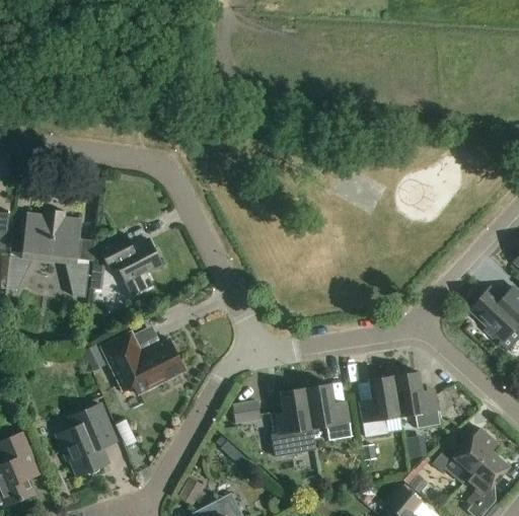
[(82,307),(83,307),(88,264),(76,263),(81,218),(64,216),(65,210),(45,208),(44,214),(26,212),(21,255),(9,254),(4,297),(5,298),(6,287),(17,288),(32,259),(65,263),(73,295),(83,296),(82,307)]
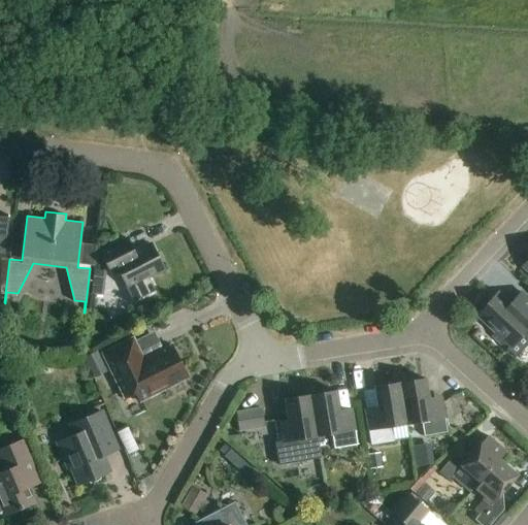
[(0,247),(5,248),(8,218),(0,217),(0,247)]
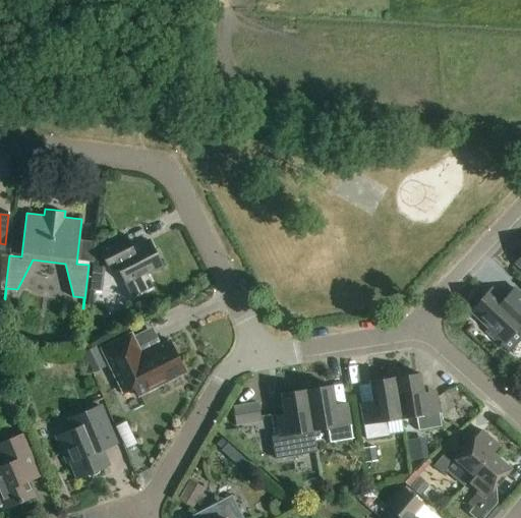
[(133,248),(125,233),(99,246),(111,269),(118,266),(125,280),(124,281),(131,296),(154,285),(147,271),(162,263),(150,239),(133,248)]
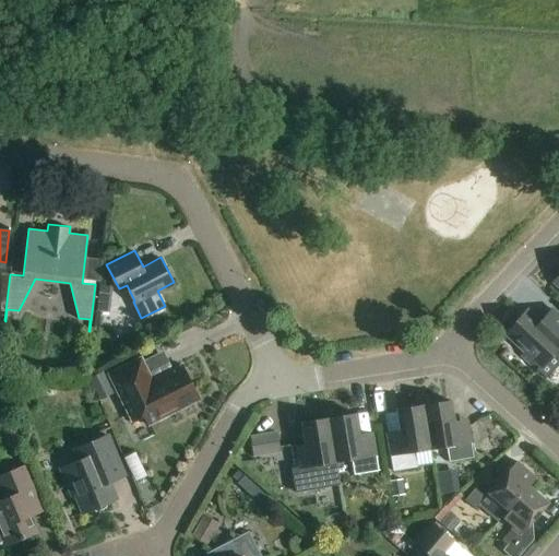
[(100,283),(99,294),(111,295),(113,285),(100,283)]
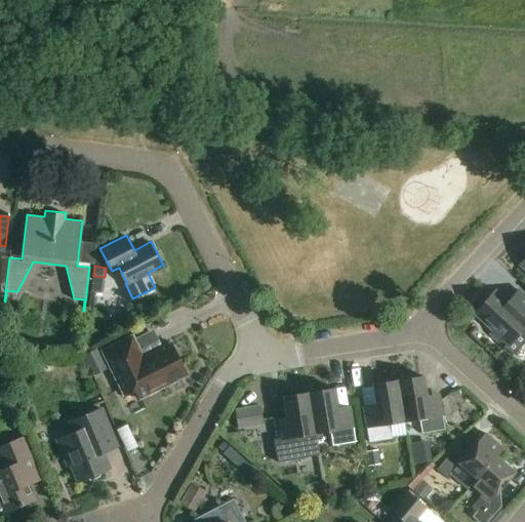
[(495,289),(474,312),(492,329),(489,332),(506,347),(513,354),(524,339),(524,294),(518,287),(507,299),(495,289)]
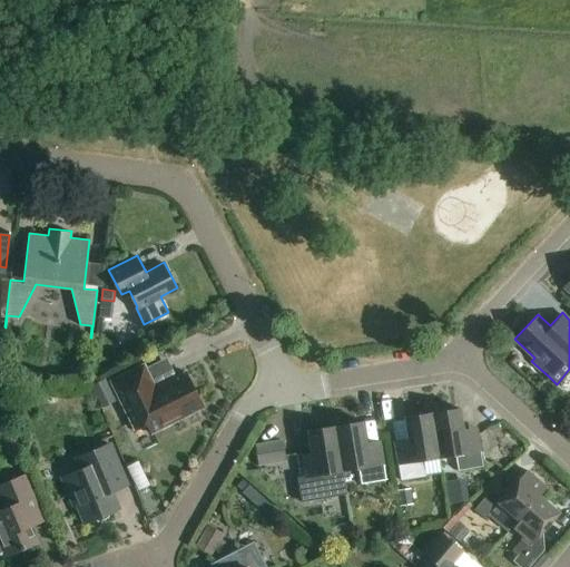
[(190,365),(206,362),(204,346),(188,350),(190,365)]
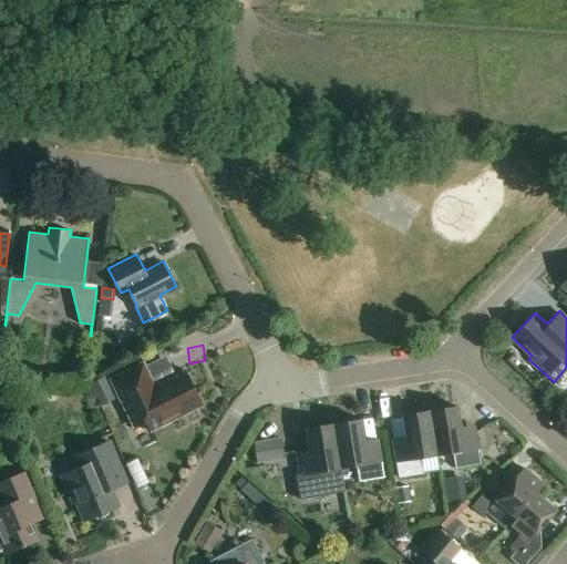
[(154,383),(143,360),(110,378),(134,426),(145,420),(151,430),(202,404),(184,368),(154,383)]
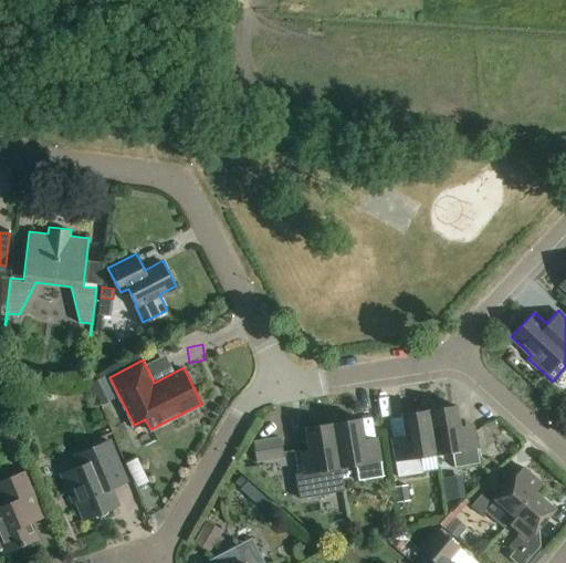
[(104,375),(91,382),(101,403),(114,396),(104,375)]
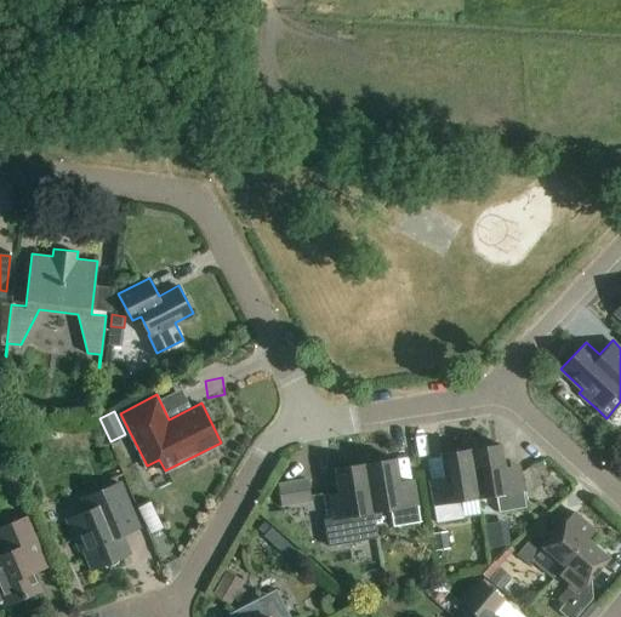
[(501,443),(471,447),(478,496),(496,493),(499,510),(527,506),(520,469),(506,472),(501,443)]
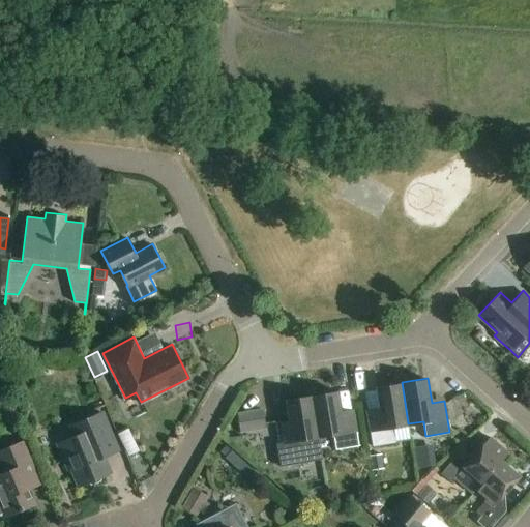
[(0,381),(0,403),(11,399),(3,380),(0,381)]
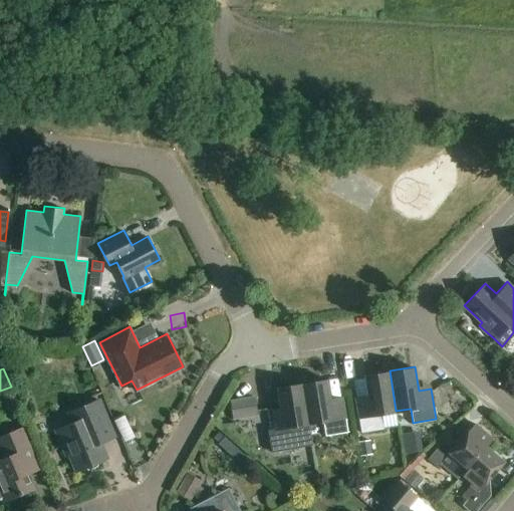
[(381,414),(396,411),(390,370),(364,374),(368,399),(356,401),(361,432),(383,428),(381,414)]
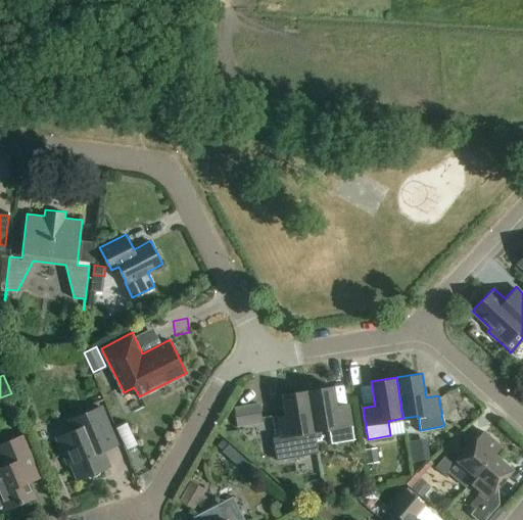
[(333,385),(307,389),(314,430),(329,428),(331,442),(353,438),(349,408),(336,410),(333,385)]
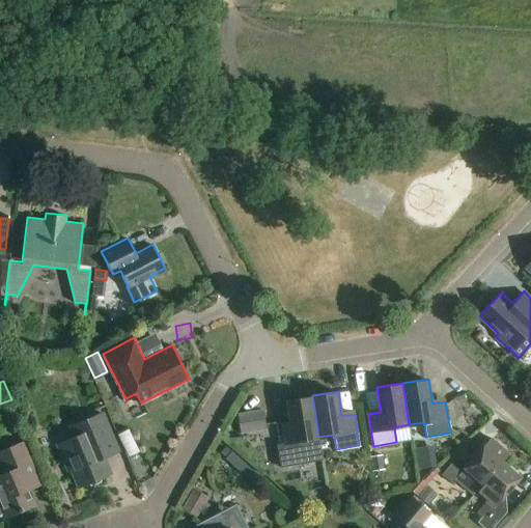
[(318,437),(312,395),(286,399),(289,419),(277,421),(280,442),(277,443),(280,466),(322,459),(318,437)]
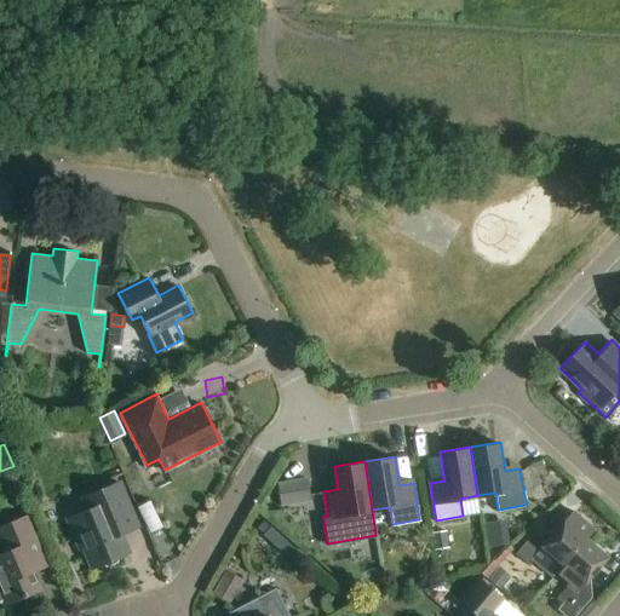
[(16,467),(1,473),(5,483),(9,482),(12,490),(23,485),(16,467)]
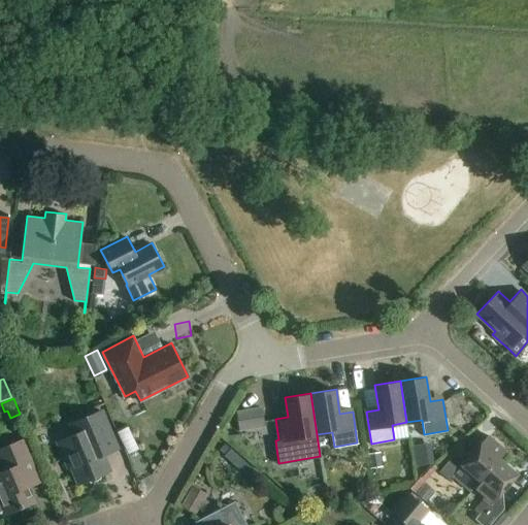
[(262,406),(236,411),(239,428),(265,424),(262,406)]
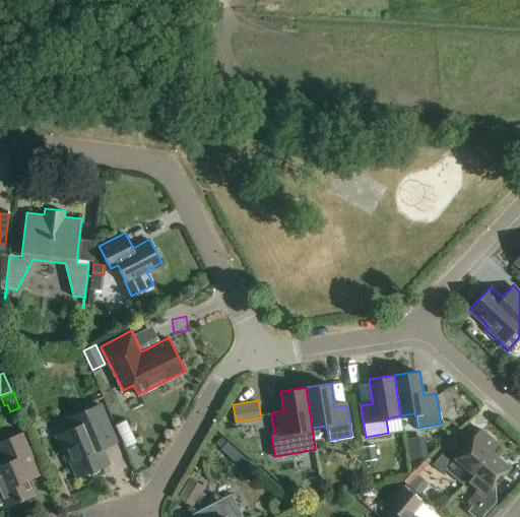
[(102,446),(116,441),(100,403),(66,417),(66,418),(77,414),(81,424),(56,434),(63,450),(54,453),(55,454),(66,449),(76,474),(65,479),(66,480),(86,471),(88,473),(92,473),(95,471),(99,469),(99,466),(108,462),(102,446)]
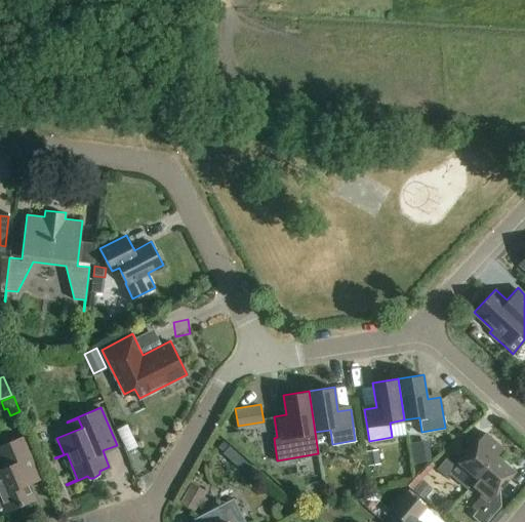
[(267,436),(266,428),(241,430),(242,438),(267,436)]
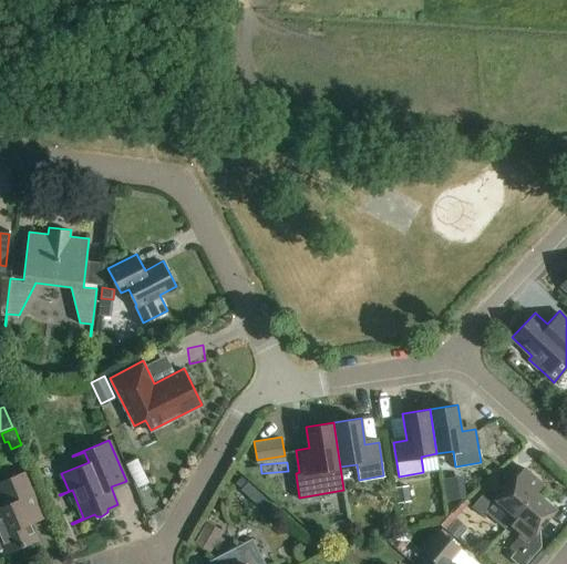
[(486,510),(494,516),(505,526),(507,523),(515,515),(536,492),(544,484),(523,467),(500,494),(490,485),(472,505),(482,515),(486,510)]
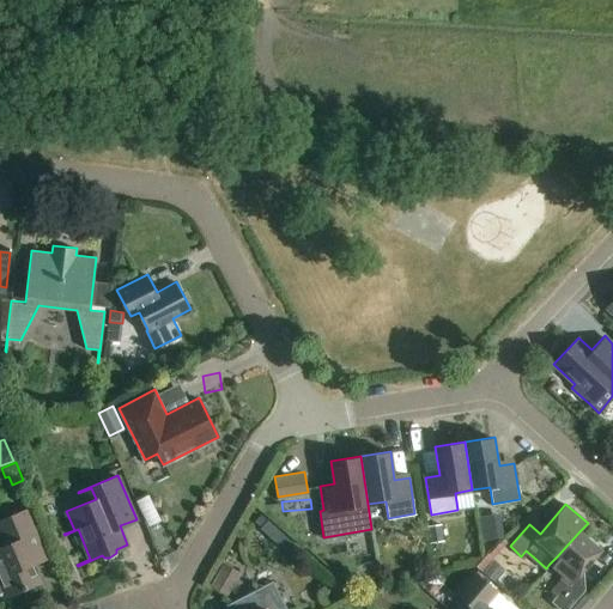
[(31,564),(48,558),(26,509),(0,519),(0,534),(5,544),(0,546),(0,585),(5,597),(40,582),(31,564)]
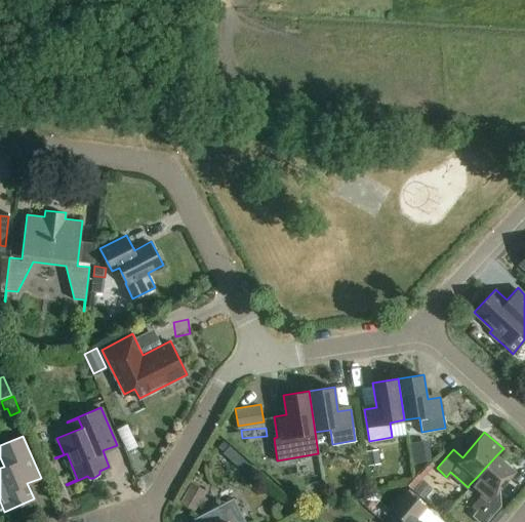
[(377,448),(365,450),(367,464),(379,463),(377,448)]
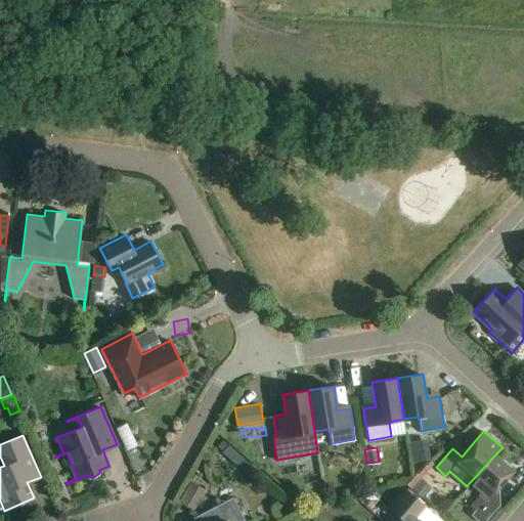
[(471,504),(477,509),(472,514),(480,520),(484,520),(498,504),(490,496),(513,470),(495,454),(476,476),(469,483),(480,493),(471,504)]
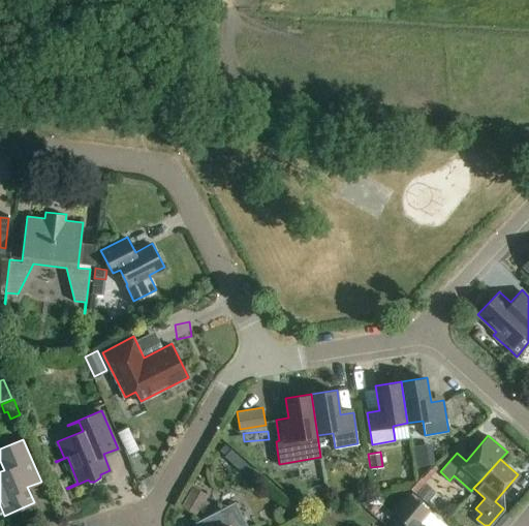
[(425,484),(417,492),(427,501),(434,492),(425,484)]
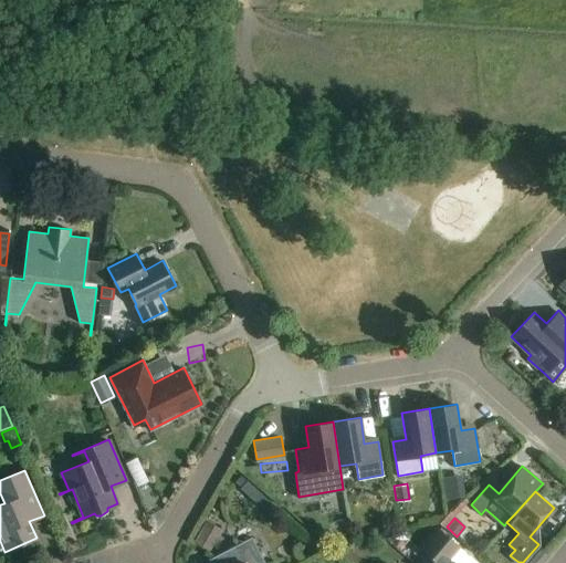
[(194,542),(210,551),(222,529),(206,520),(194,542)]
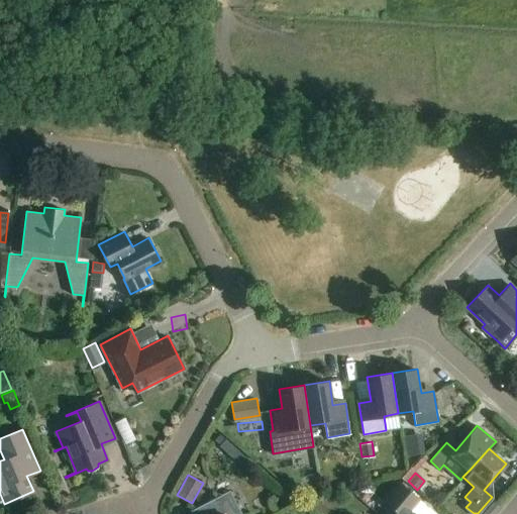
[(415,513),(410,509),(419,498),(401,483),(385,501),(399,513),(398,513),(415,513)]
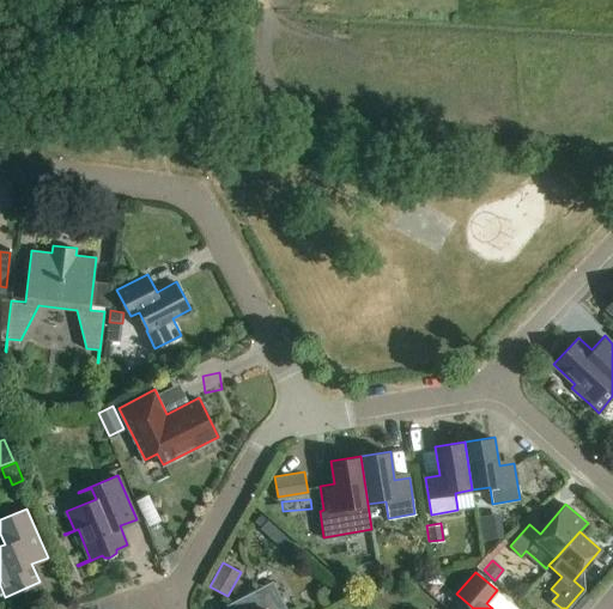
[(286,608),(272,580),(225,604),(226,608),(286,608)]
